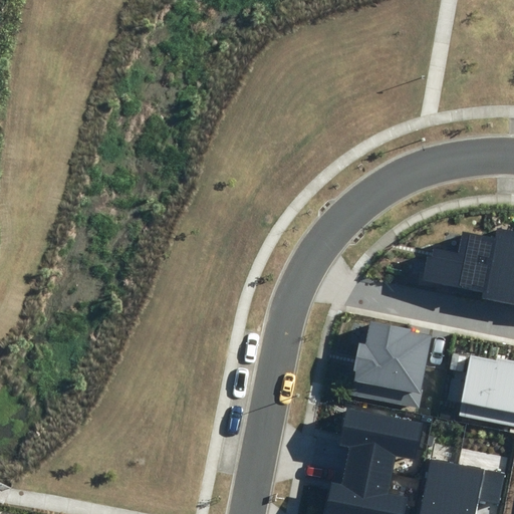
[(506,303),(513,258),(513,230),(497,227),(495,238),(463,231),(458,253),(433,248),(432,258),(428,257),(423,281),(482,292),(481,298),(506,303)]
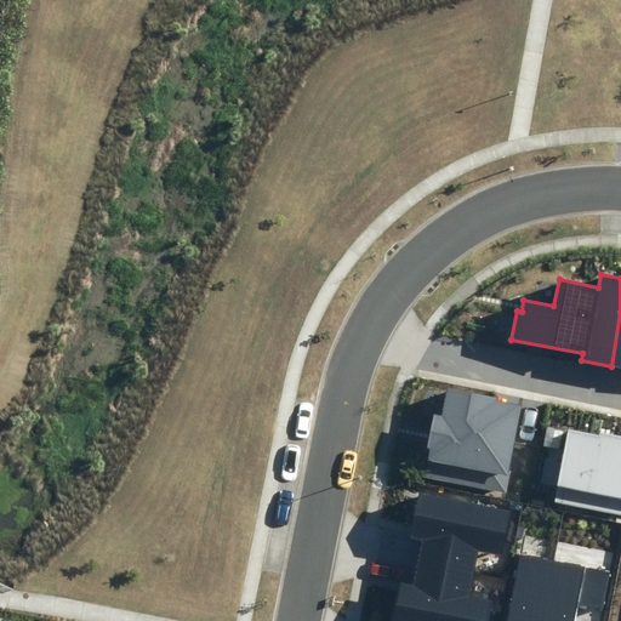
[(423,476),(505,490),(522,405),(497,400),(497,398),(448,388),(443,417),(436,416),(423,476)]
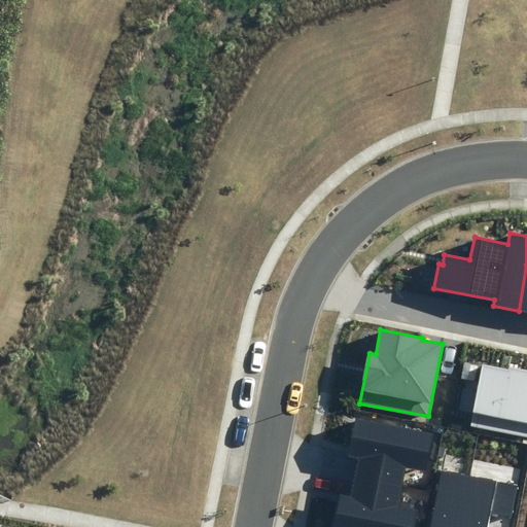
[(525,436),(526,426),(526,370),(510,366),(510,370),(483,364),(470,426),(525,436)]
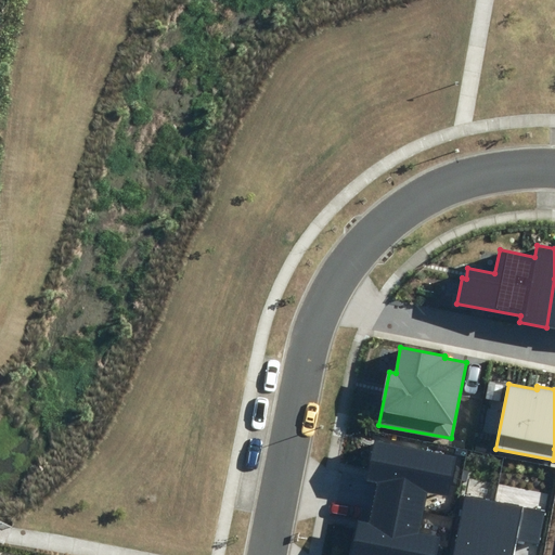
[(373,501),(424,512),(427,491),(451,497),(459,456),(375,439),(368,478),(377,480),(373,501)]
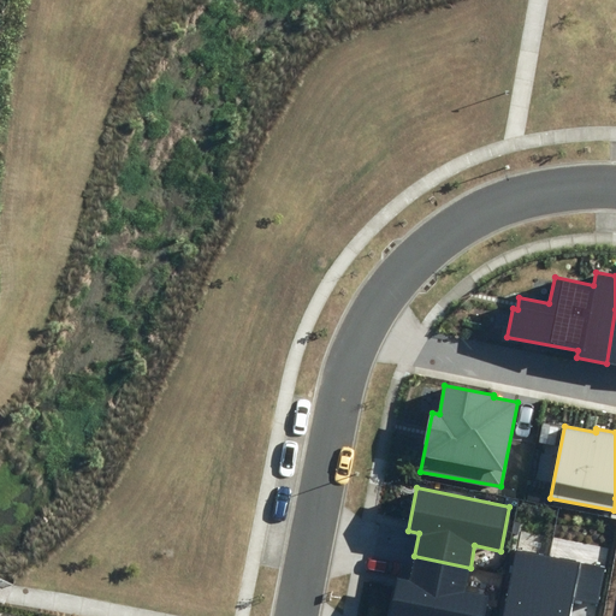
[(538,615),(550,556),(516,549),(502,615),(538,615)]
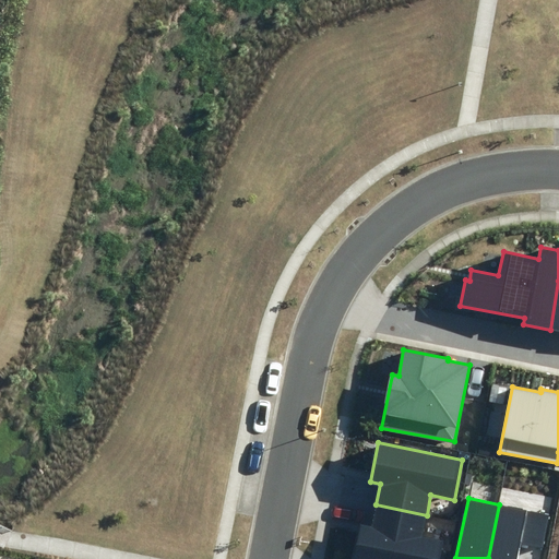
[(423,536),(427,515),(376,504),(371,527),(361,525),(354,558),(442,558),(447,540),(423,536)]
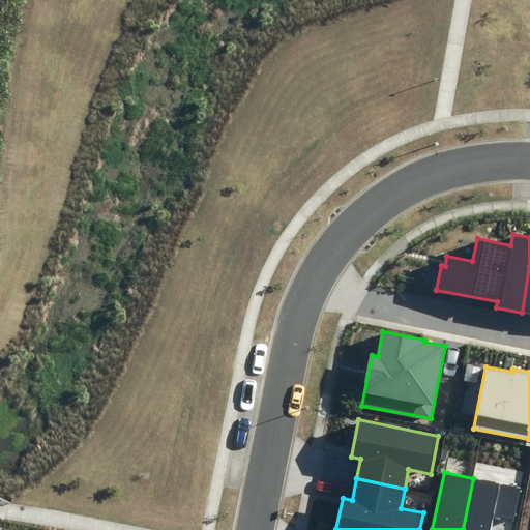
[(514,519),(521,488),(473,478),(463,529),(491,529),(494,514),(514,519)]
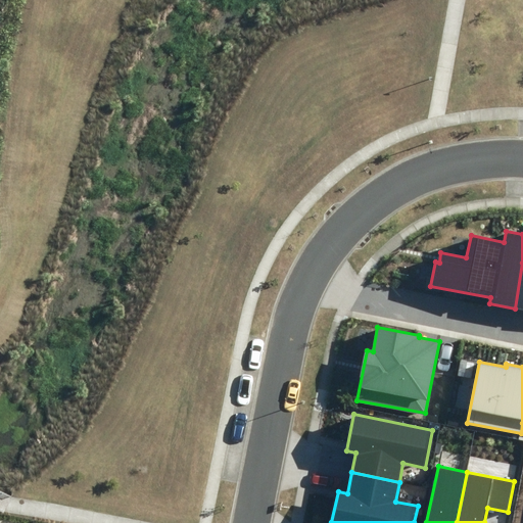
All buildings are outlined.
